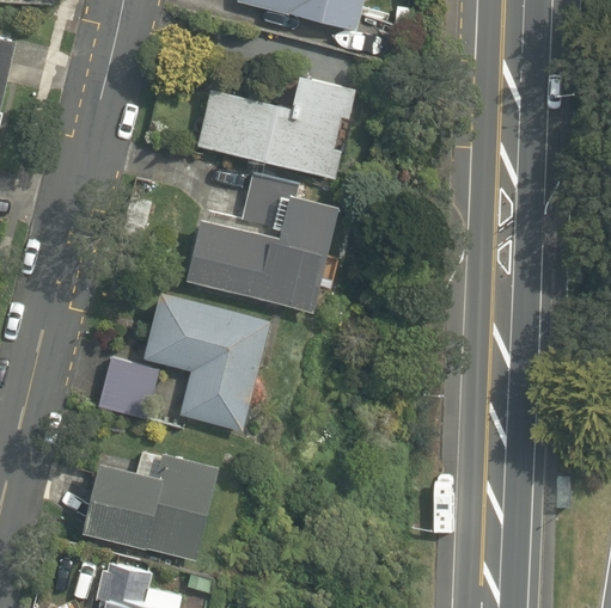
[(245,0),(352,32),(361,0),(245,0)]
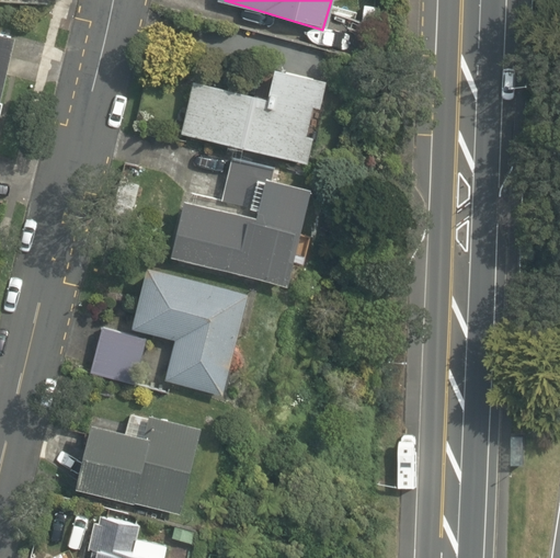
[(0,98),(15,37),(0,33),(0,98)]
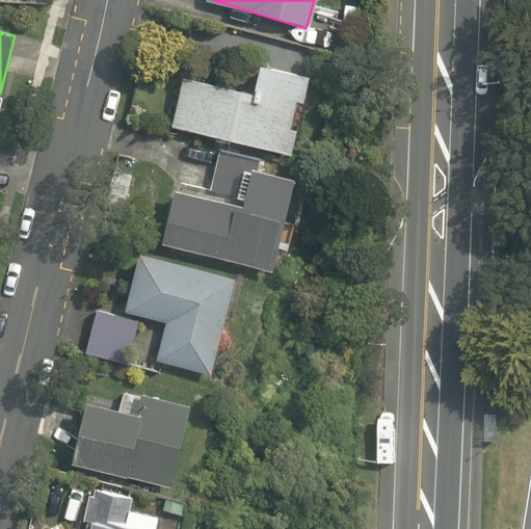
[(290,156),(309,77),(260,65),(254,95),(181,78),(169,128),(290,156)]
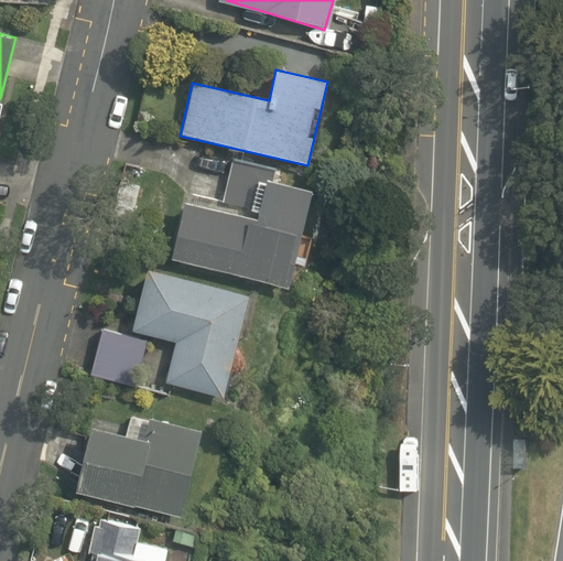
[(270,165),(234,160),(225,211),(181,203),(172,260),(295,280),(310,187),(267,181),(270,165)]
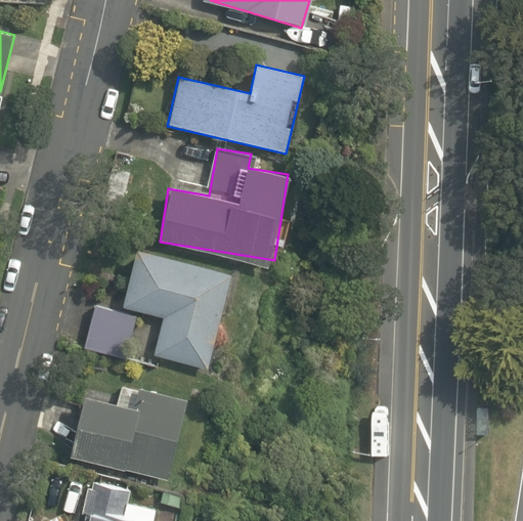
[(137,251),(124,307),(163,316),(153,360),(208,374),(231,272),(137,251)]
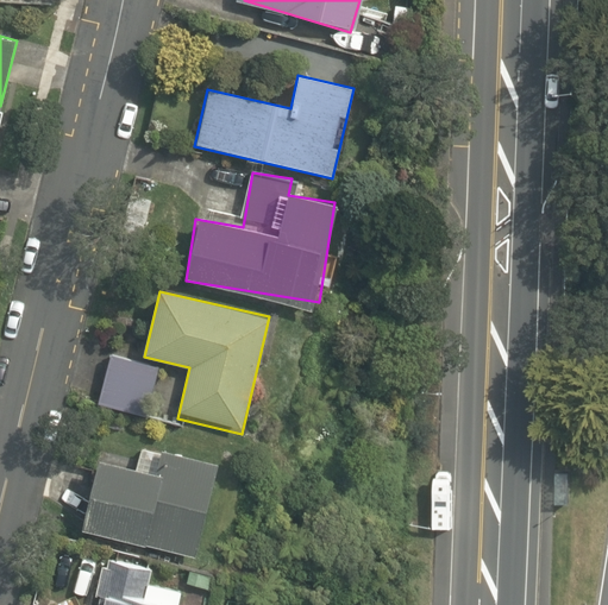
[(158,367),(110,358),(100,407),(149,416),(158,367)]
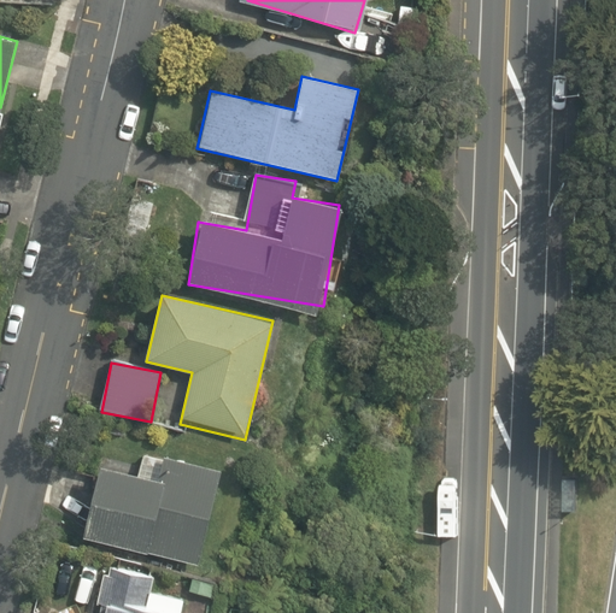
[(164,464),(166,454),(142,448),(136,478),(95,469),(80,543),(197,570),(217,475),(164,464)]
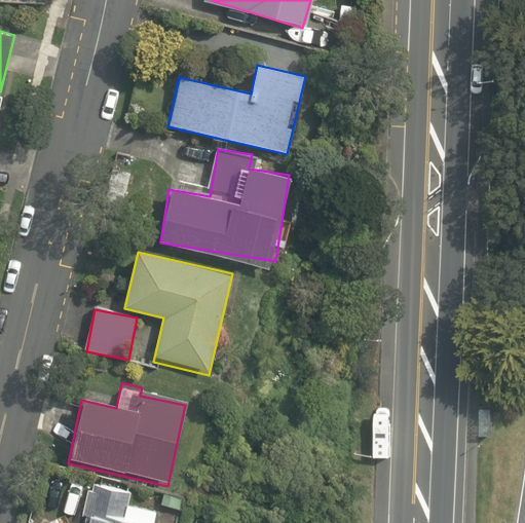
[(151,522),(153,511),(127,507),(125,522),(91,516),(89,522),(151,522)]
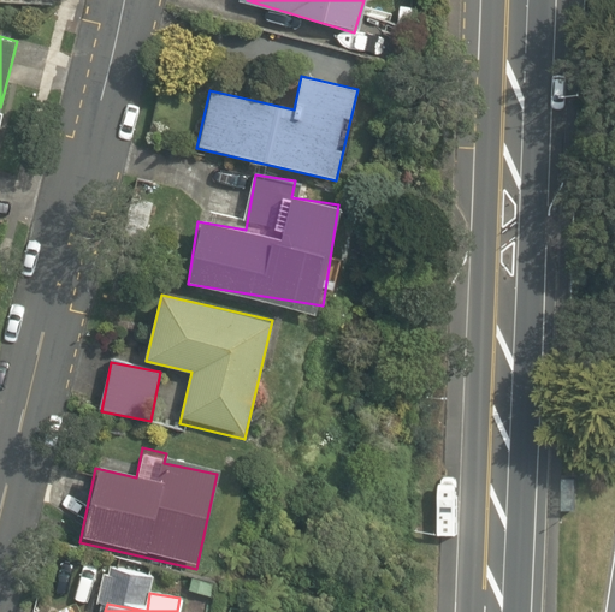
All buildings are outlined.
